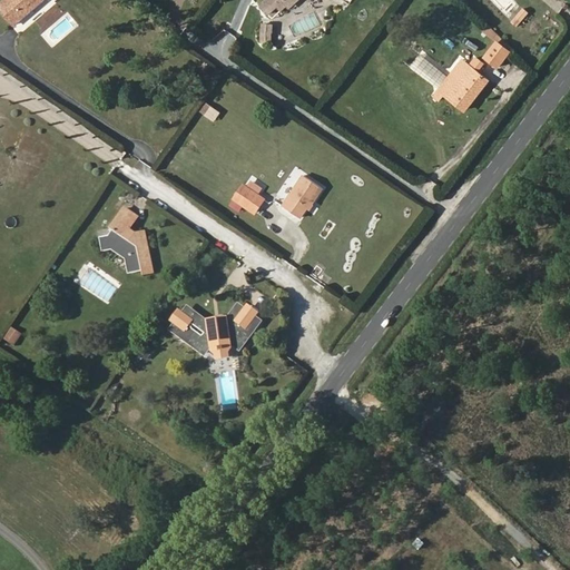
[(45,0),(6,0),(0,6),(0,8),(15,26),(45,0)]
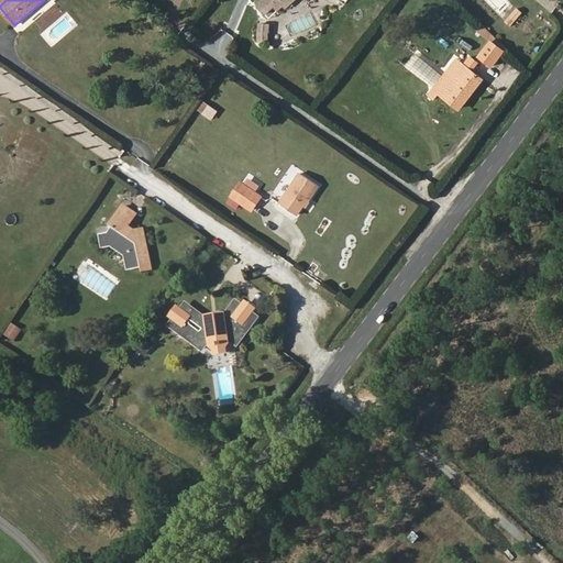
[(262,0),(255,7),(263,15),(272,10),(275,14),(282,10),(278,4),(284,0),(294,0),(295,1),(296,0),(262,0)]
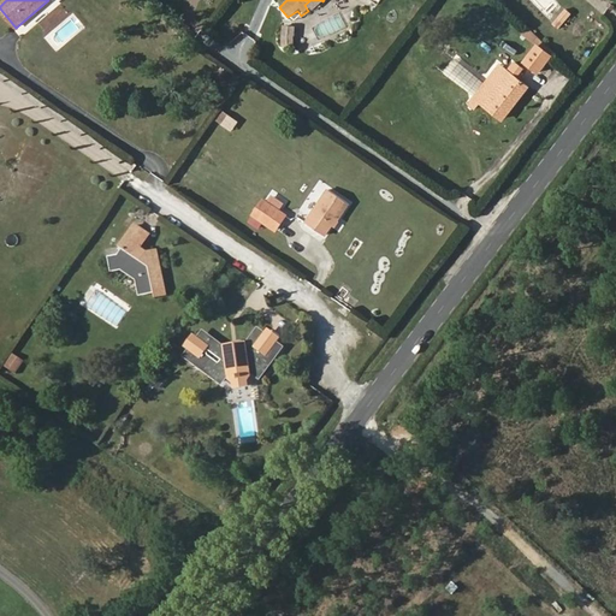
[(308,11),(309,11),(323,1),(321,0),(311,0),(304,5),(308,11)]
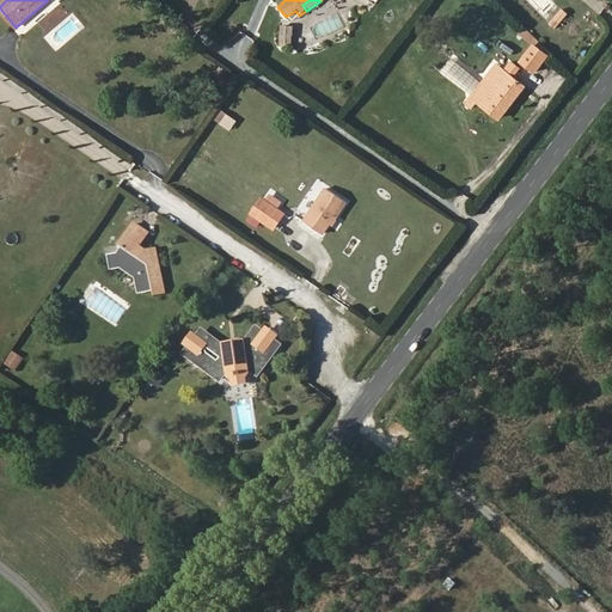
[(286,17),(291,23),(299,16),(295,11),(286,17)]
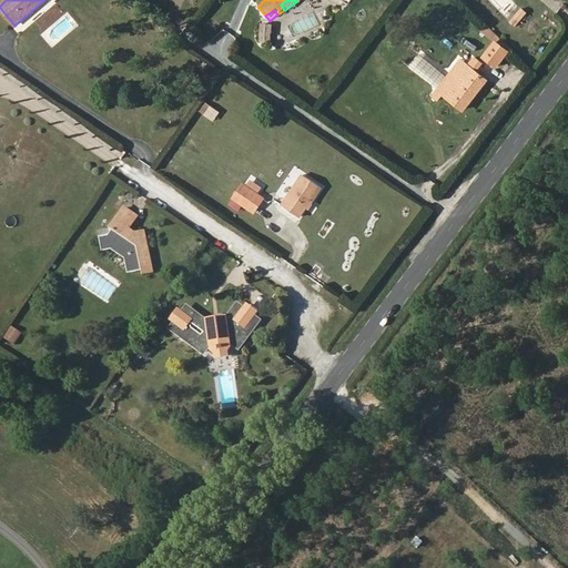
[(509,52),(496,42),(485,58),(497,68),(509,52)]
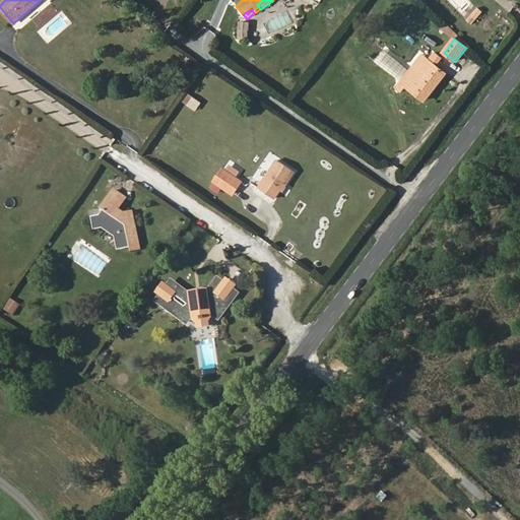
[(401,94),(406,88),(423,101),(445,74),(435,66),(441,60),(434,54),(428,61),(420,55),(413,64),(420,70),(415,76),(383,51),(376,62),(400,83),(395,89),(401,94)]
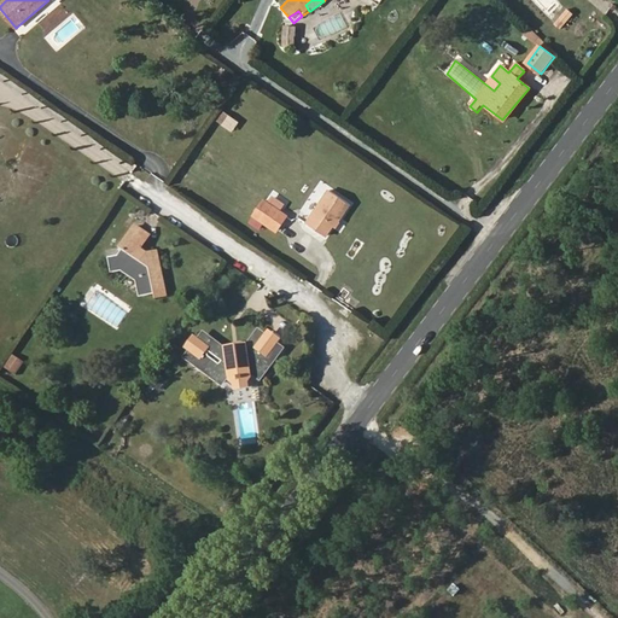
[(353,208),(331,191),(305,226),(325,240),(331,229),(336,222),(339,225),(353,208)]
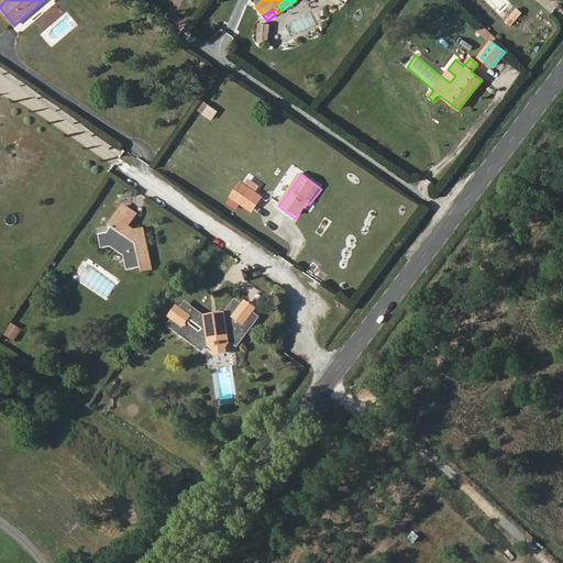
[(242,187),(232,198),(251,212),(260,200),(242,187)]
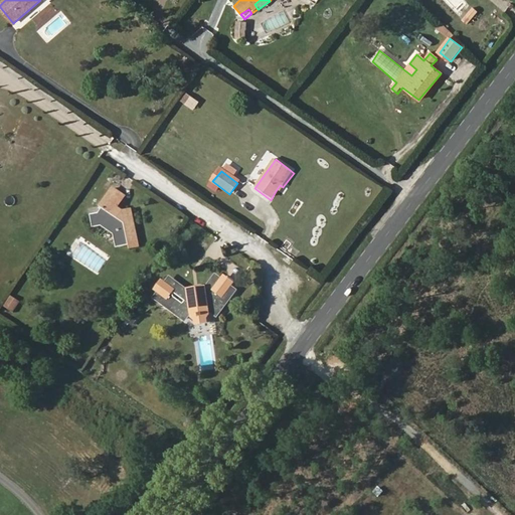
[(103,209),(98,215),(90,216),(93,228),(104,226),(115,235),(117,247),(129,245),(139,243),(133,210),(121,211),(118,209),(126,197),(116,189),(101,207),(103,209)]
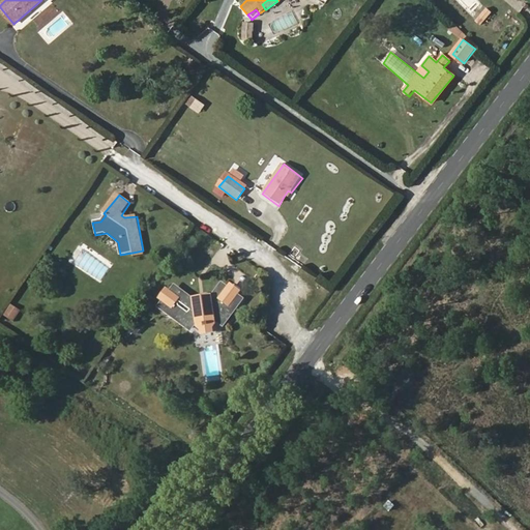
[(171,295),(168,292),(163,298),(166,301),(159,310),(188,331),(195,324),(201,329),(212,328),(213,328),(217,323),(223,328),(244,298),(239,295),(231,288),(224,283),(211,299),(210,300),(208,304),(200,305),(197,301),(176,288),(171,295)]
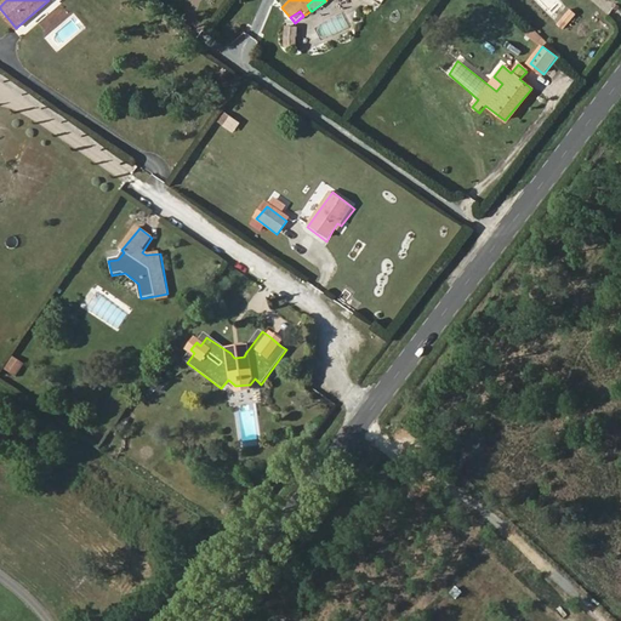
[(206,337),(203,334),(197,342),(200,346),(206,337)]
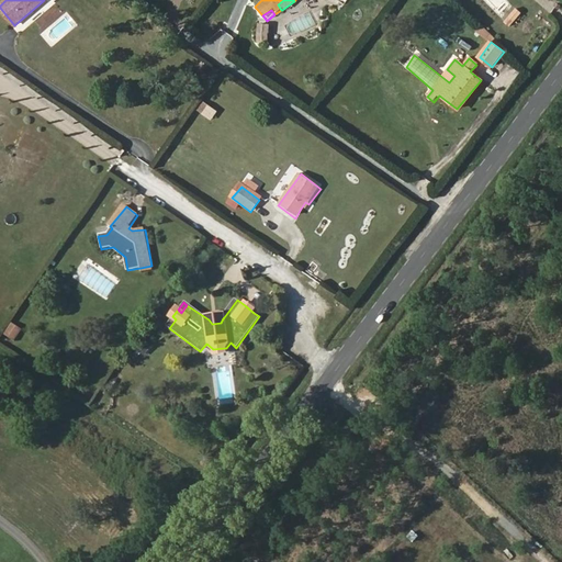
[(254,313),(256,310),(247,302),(245,305),(254,313)]
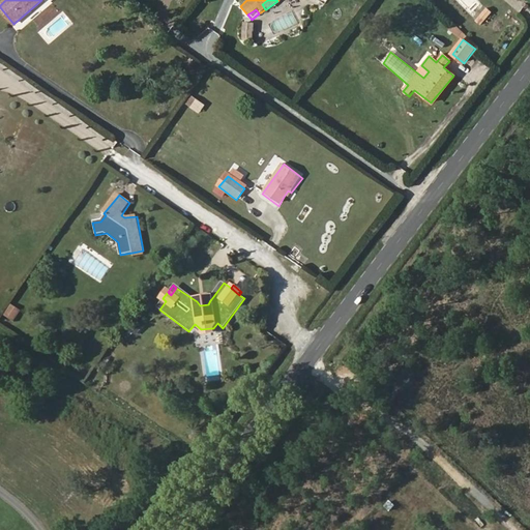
[(210,295),(196,296),(197,301),(200,305),(208,304),(210,300),(210,295)]
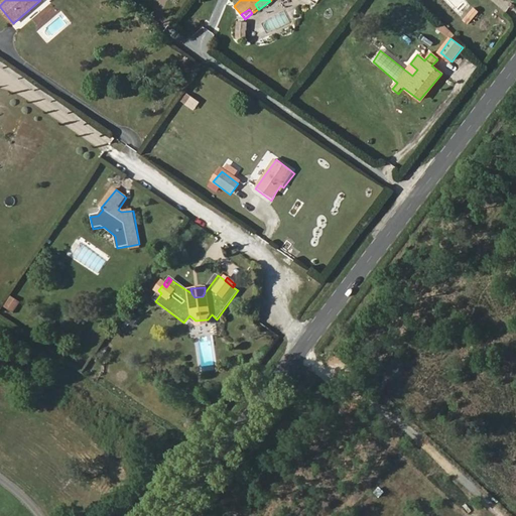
[(151,298),(155,301),(161,293),(158,290),(151,298)]
